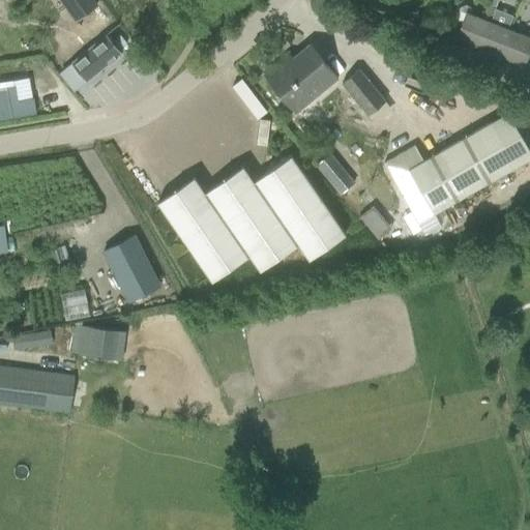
[(90,0),(58,0),(74,21),(95,5),(90,0)]
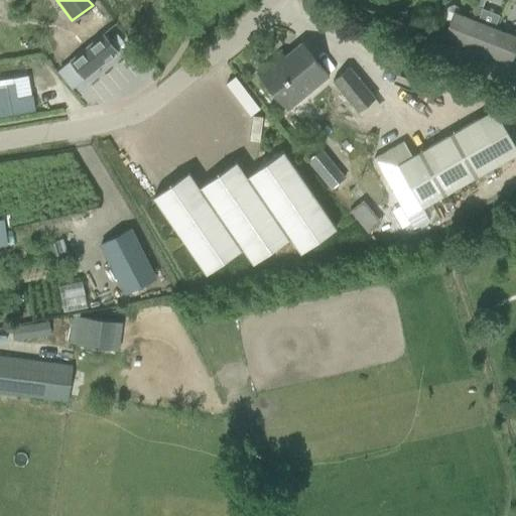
[(442,38),(468,47),(477,22),(485,0),(478,0),(474,5),(469,19),(458,14),(460,10),(457,7),(453,5),(447,7),(442,19),(448,21),(442,38)]
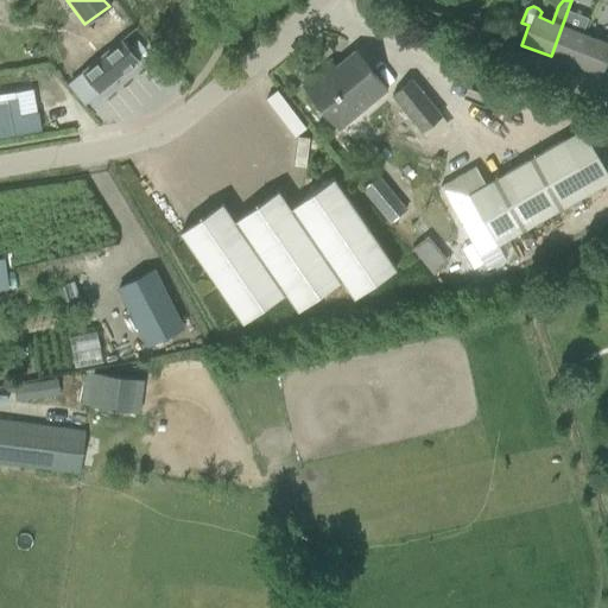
[(551,56),(574,65),(584,36),(562,26),(551,56)]
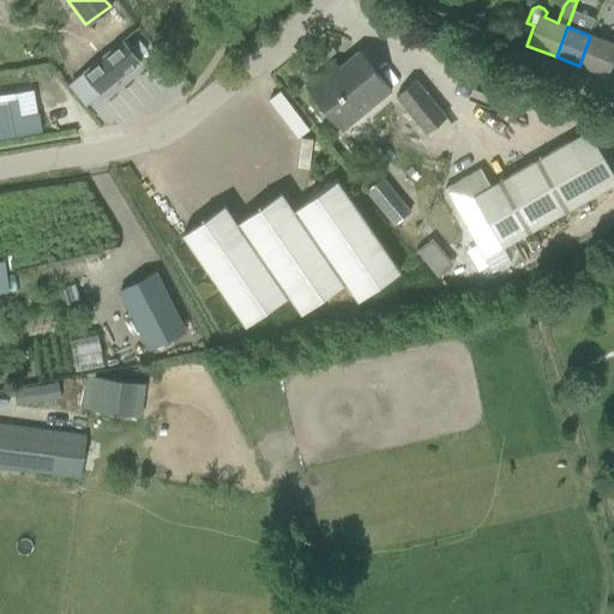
[(613,44),(590,36),(579,66),(607,77),(613,58),(613,44)]
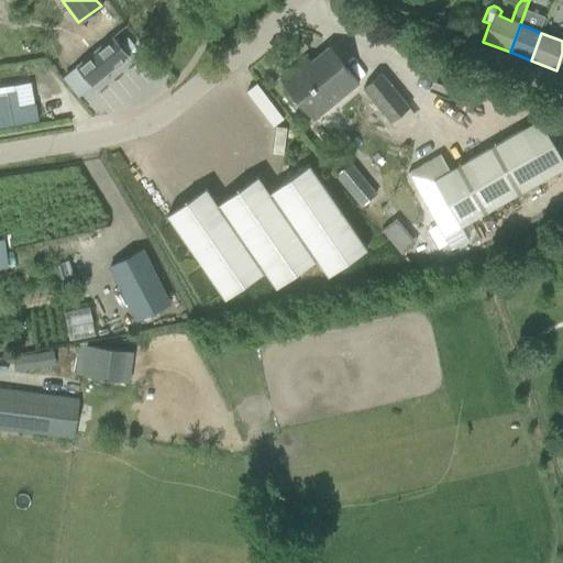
[(114,46),(75,75),(91,97),(130,68),(114,46)]
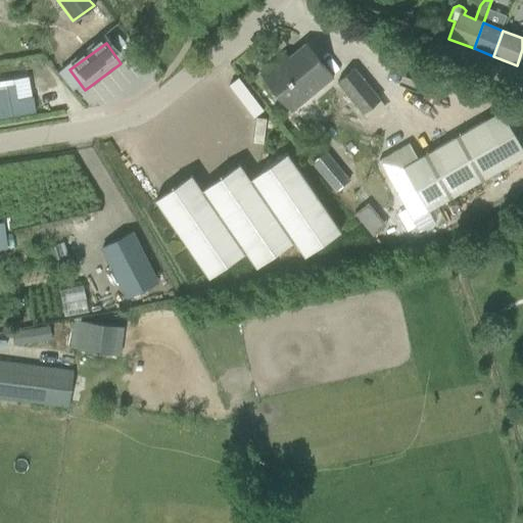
[(279,64),(276,60),(258,75),(272,90),(291,112),(300,104),(333,78),(304,43),(279,64)]
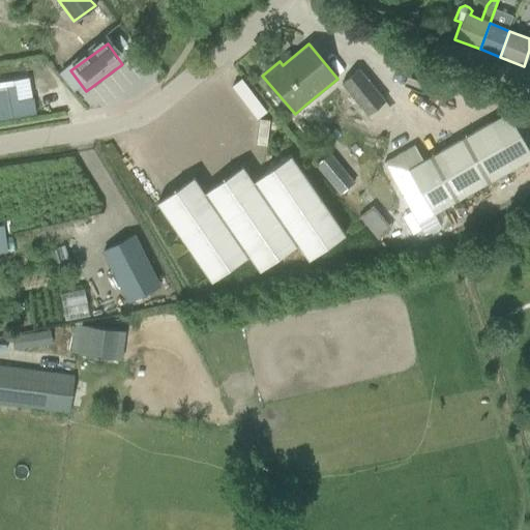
[(384,101),(357,69),(341,83),(367,115),(384,101)]
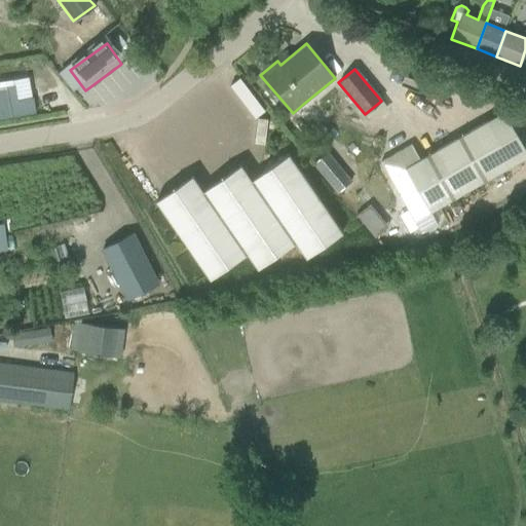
[(149,79),(143,72),(136,78),(142,85),(149,79)]
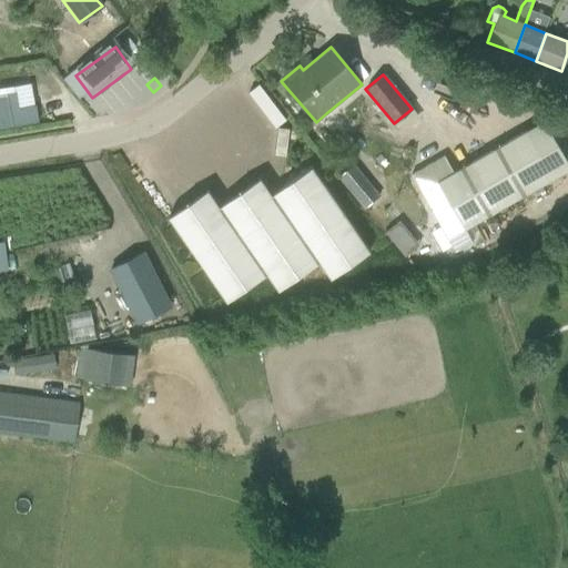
[(406,131),(422,115),(415,109),(399,124),(406,131)]
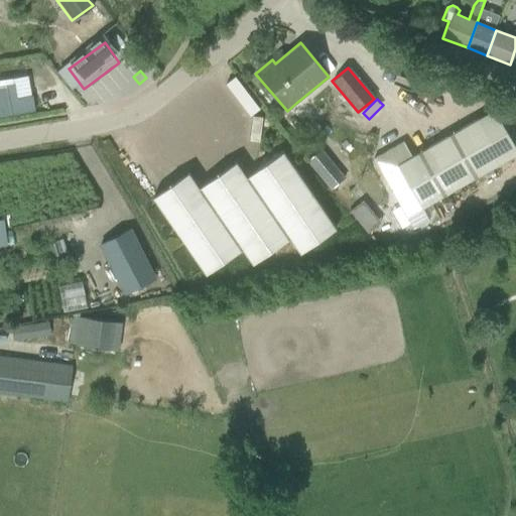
[(406,218),(503,162),(515,154),(515,148),(494,110),(411,156),(403,142),(373,159),(383,176),(406,218)]
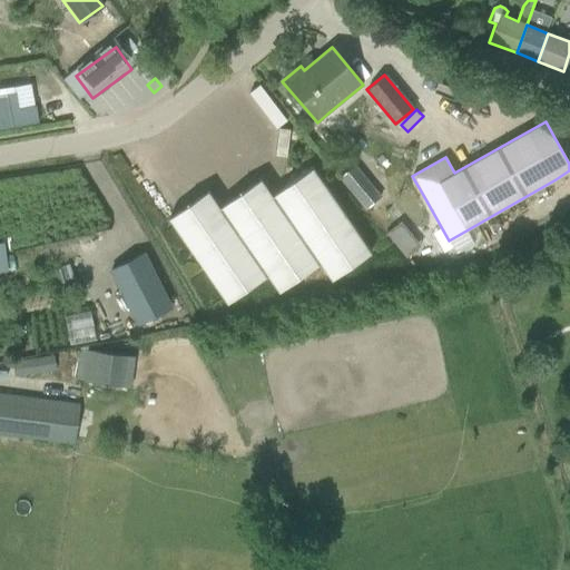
[(355,165),(340,178),(352,194),(369,180),(355,165)]
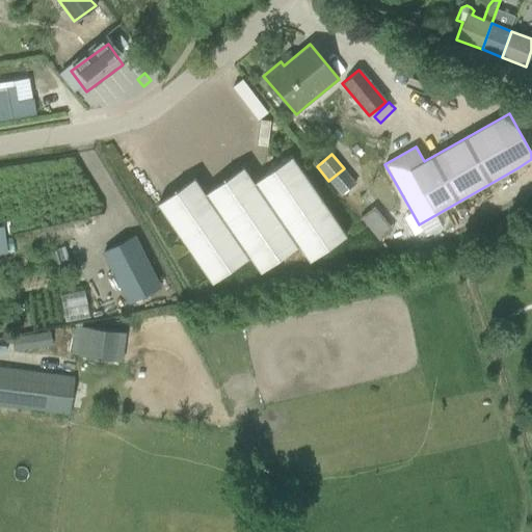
[(157,204),(169,220),(211,283),(249,257),(260,272),(298,245),(309,261),(345,236),(303,174),(291,157),(254,183),(243,167),(205,193),(194,179),(157,204)]
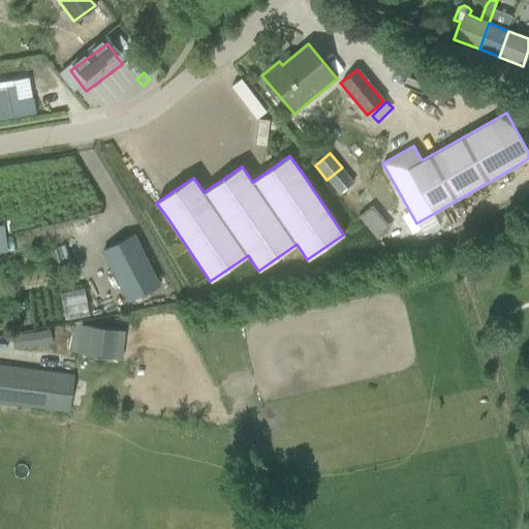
[(344,172),(330,184),(339,194),(353,182),(344,172)]
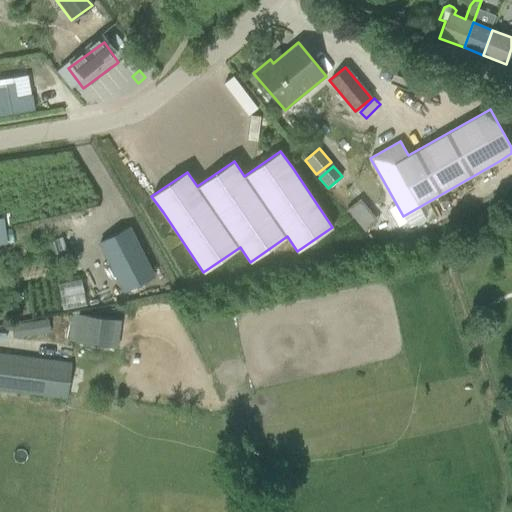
[(364,211),(353,219),(361,229),(371,220),(364,211)]
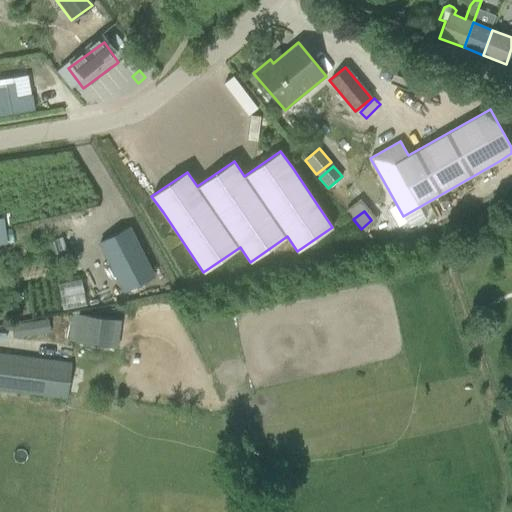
[(98,242),(124,292),(155,276),(130,226),(98,242)]
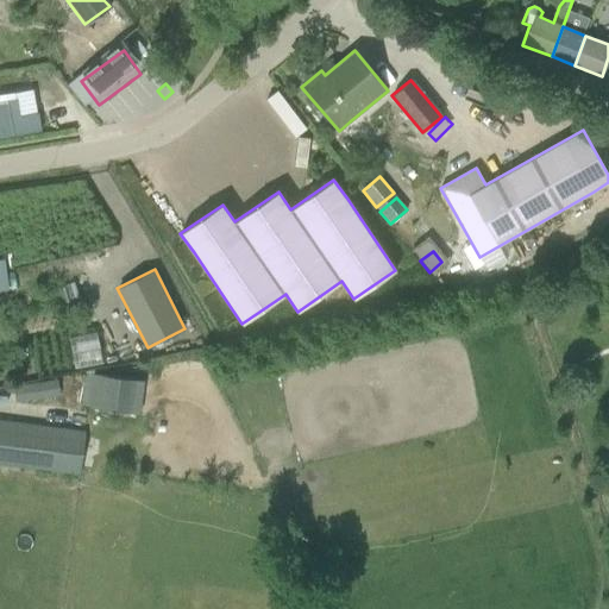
[(70,338),(76,366),(105,362),(100,333),(70,338)]
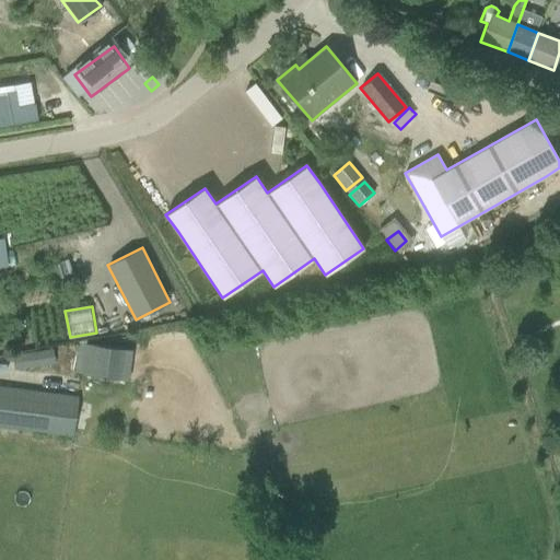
[(78,343),(73,373),(127,381),(130,350),(78,343)]
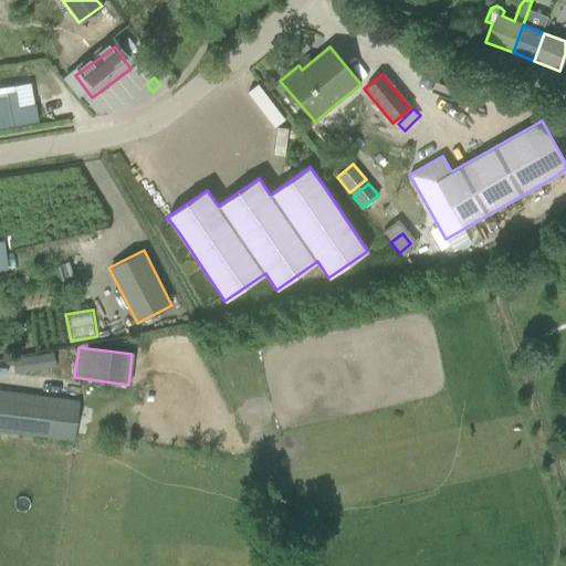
[(19,374),(59,365),(55,349),(16,358),(19,374)]
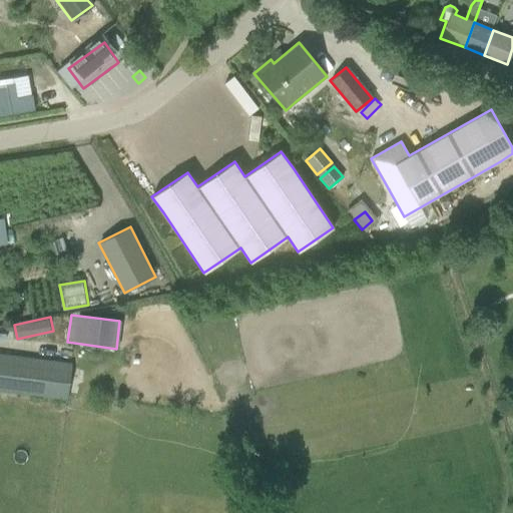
[(0,354),(0,390),(67,398),(71,364),(0,354)]
